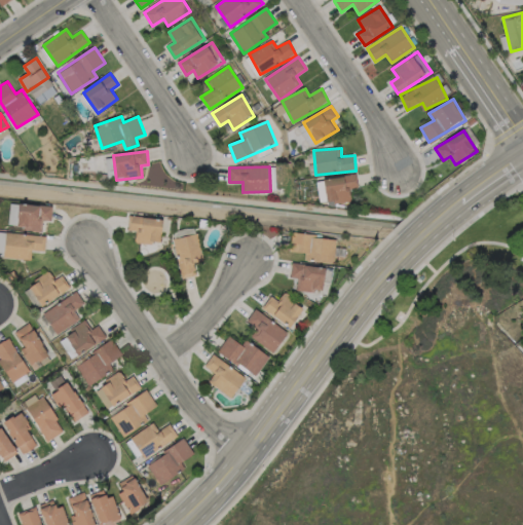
[(327,203),(351,200),(350,190),(359,189),(357,175),(324,179),(327,203)]
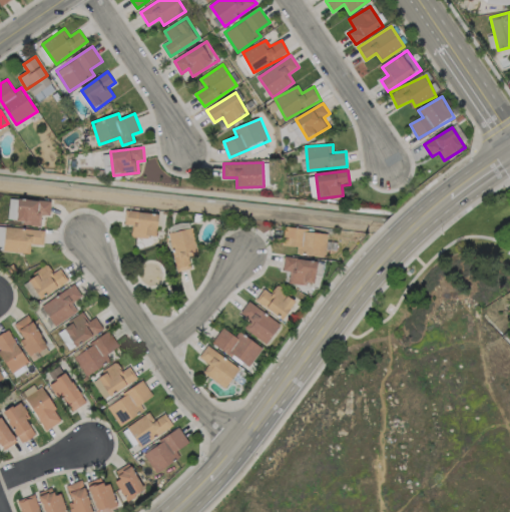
[(52,200),(18,199),(18,223),(42,224),(43,215),(51,215),(52,200)]
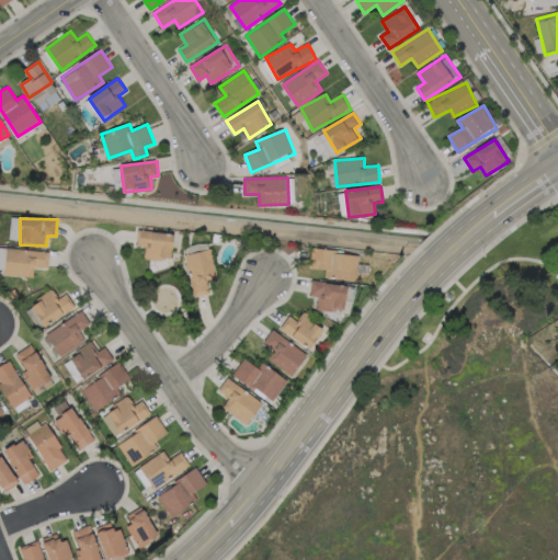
[(172,260),(173,232),(138,231),(138,246),(146,247),(145,259),(172,260)]
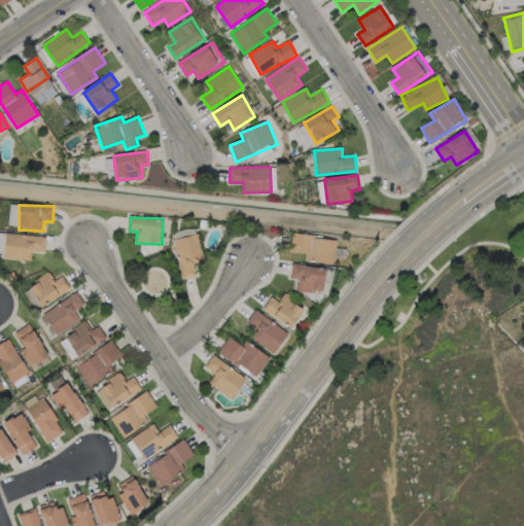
[(339,239),(292,234),(291,252),(307,253),(306,260),(336,264),(339,239)]
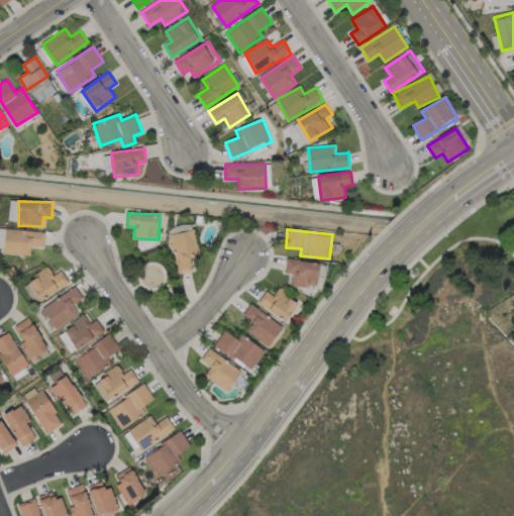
[(45,246),(46,231),(6,230),(5,254),(31,254),(32,246),(45,246)]
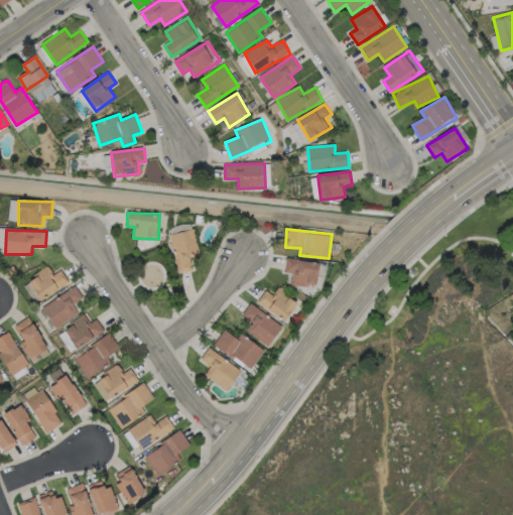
[(171,234),(177,273),(194,271),(191,258),(200,257),(196,230),(171,234)]
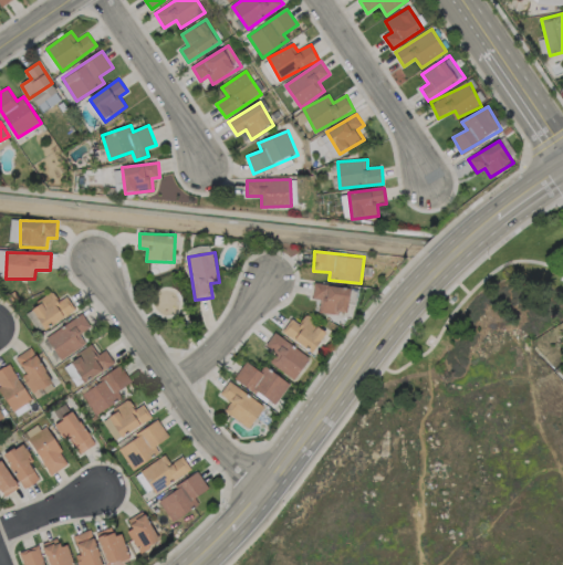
[(351,288),(315,284),(313,299),(322,300),(321,312),(348,315),(351,288)]
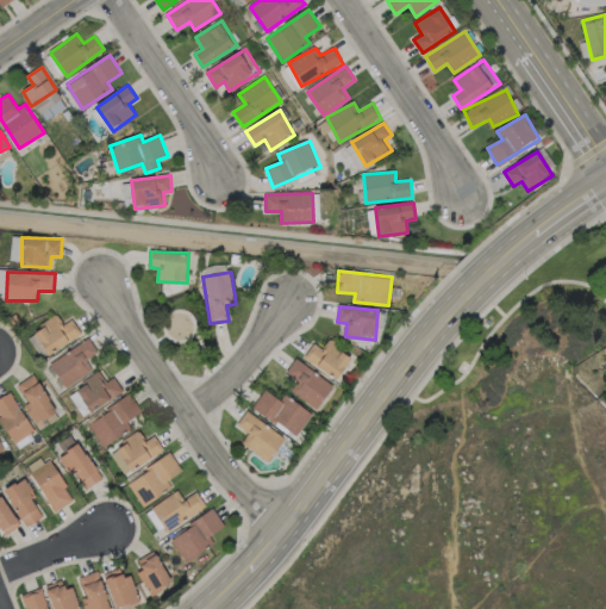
[(82,336),(74,319),(63,325),(60,317),(35,329),(48,355),(82,336)]
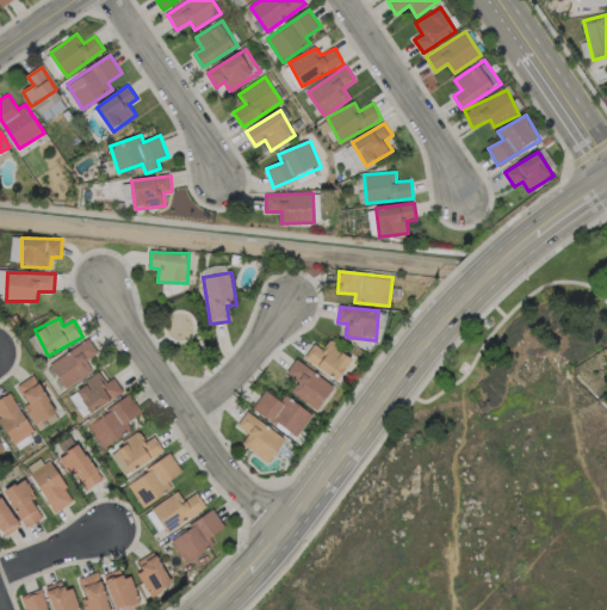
[(87,361),(99,353),(90,339),(51,364),(67,389),(94,371),(87,361)]
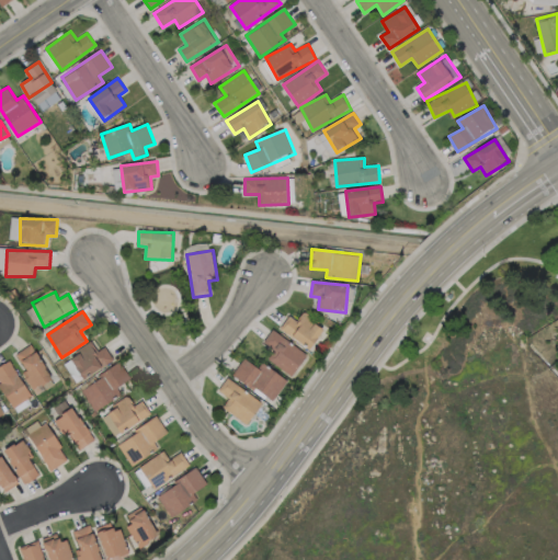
[(288,317),(281,332),(314,347),(325,326),(302,315),(298,321),(288,317)]
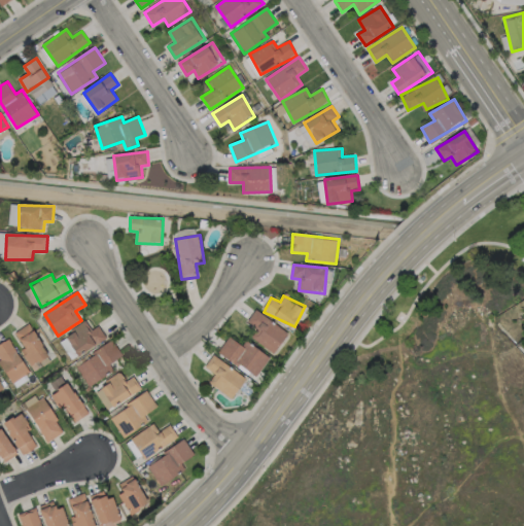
[(248,321),(258,328),(252,338),(275,353),(289,334),(256,310),(248,321)]
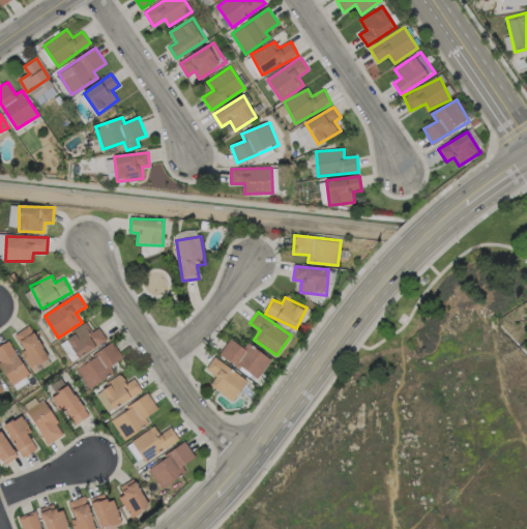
[(93,332),(88,324),(61,342),(75,361),(108,340),(99,327),(93,332)]
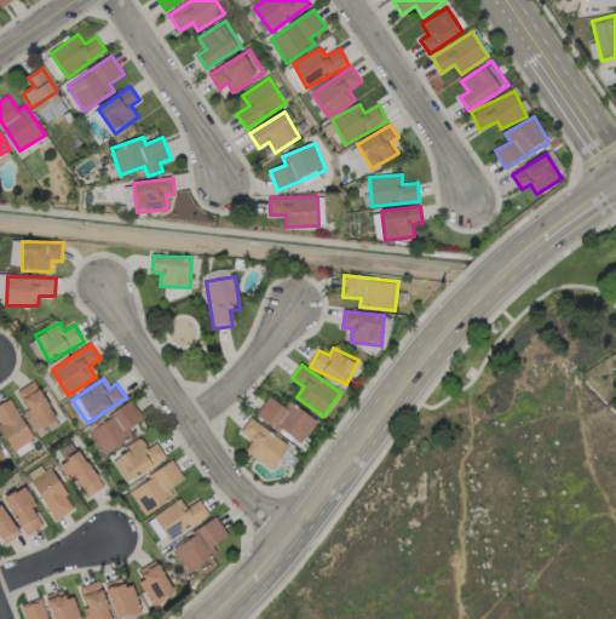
[(39,431),(59,417),(34,382),(19,393),(32,410),(26,413),(39,431)]
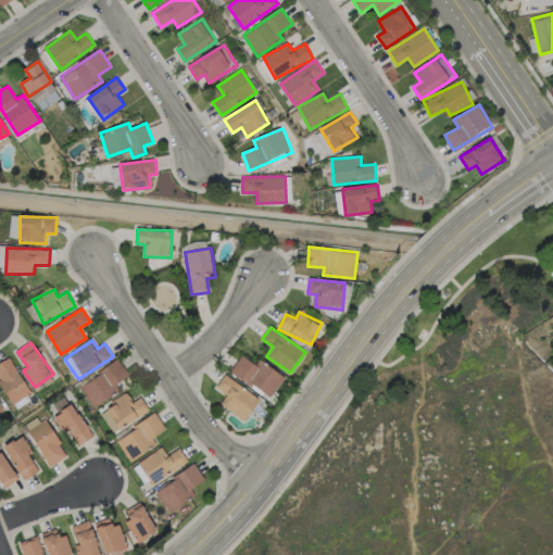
[(271,399),(286,377),(260,360),(256,365),(243,355),(231,371),(271,399)]
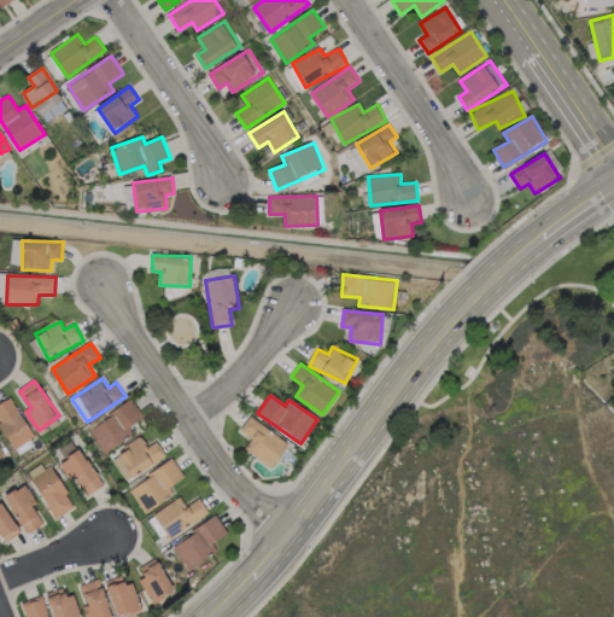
[(36,436),(10,397),(0,403),(0,424),(17,449),(36,436)]
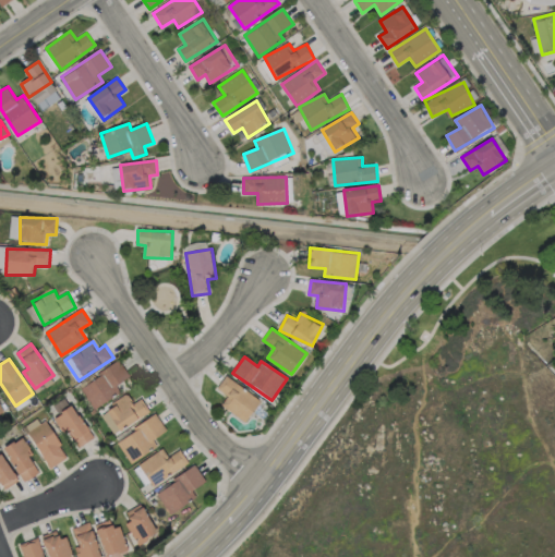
[(81,387),(96,409),(121,392),(117,386),(131,376),(120,361),(81,387)]
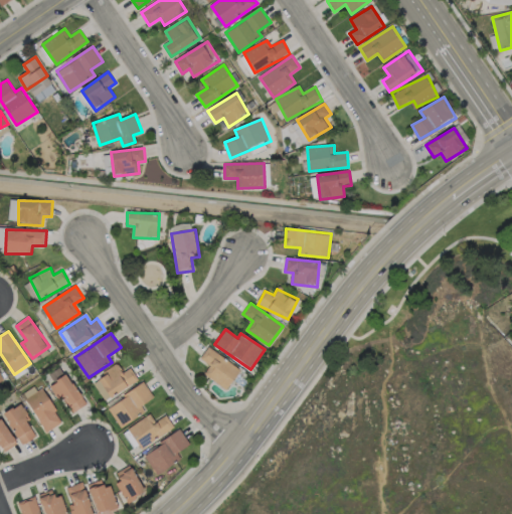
[(211,365),(205,375),(229,389),(241,368),(208,348),(201,359),(211,365)]
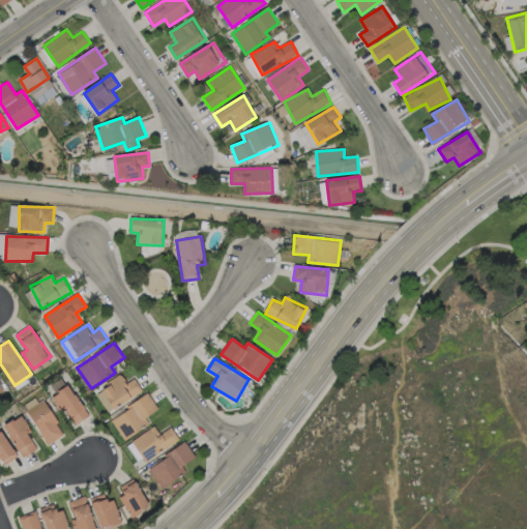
[(127,384),(123,377),(96,390),(108,412),(143,393),(136,379),(127,384)]
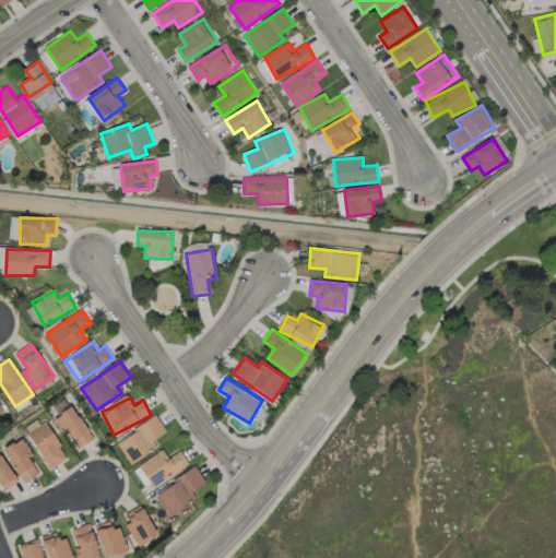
[(71,431),(80,448),(93,440),(75,407),(55,418),(63,436),(71,431)]
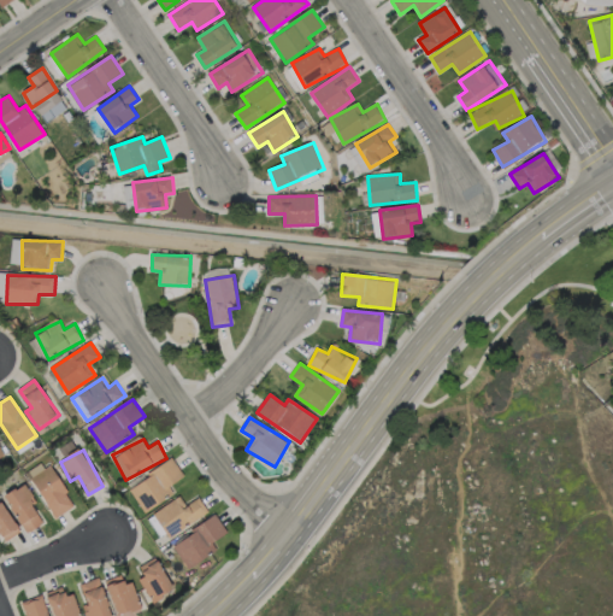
[(175,494),(170,486),(186,476),(175,459),(129,488),(146,512),(175,494)]
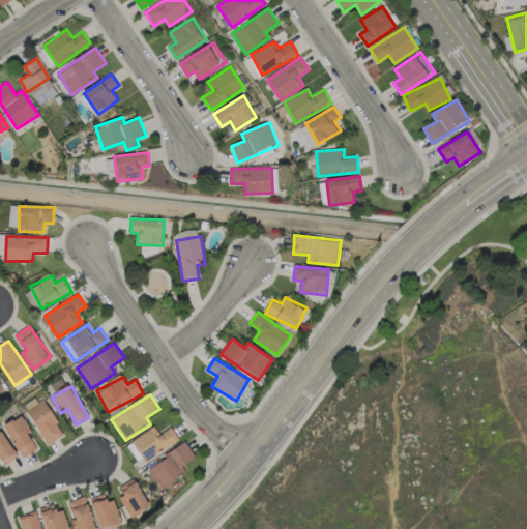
[(24,405),(49,445),(65,435),(40,395),(24,405)]
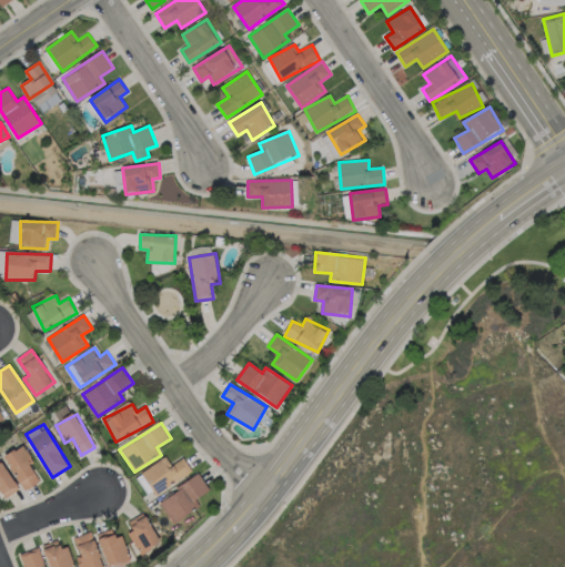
[(41,481),(30,465),(34,462),(23,445),(4,458),(27,490),(41,481)]
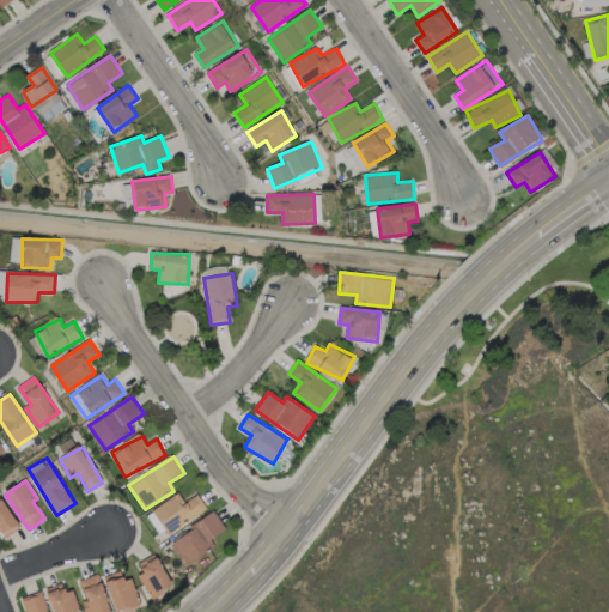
[(199,495),(186,502),(180,494),(153,510),(169,535),(209,510),(199,495)]
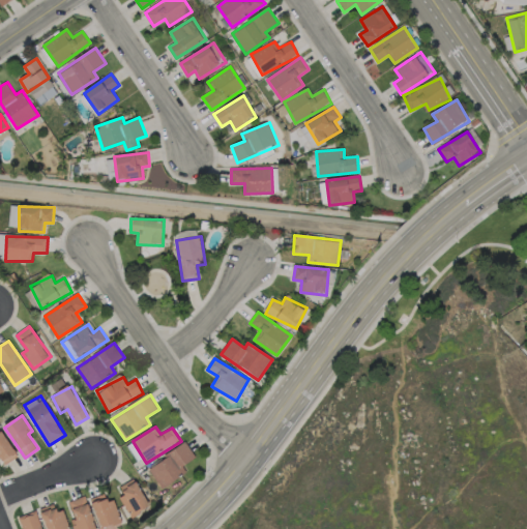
[(0,465),(1,468),(19,458),(2,430),(0,431),(0,465)]
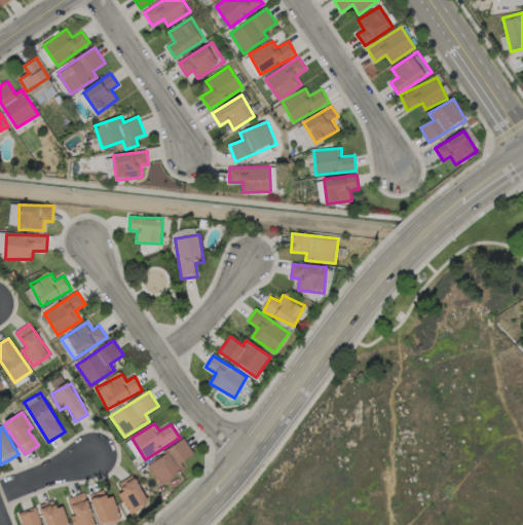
[(148,463),(160,485),(186,469),(182,462),(195,454),(186,440),(148,463)]
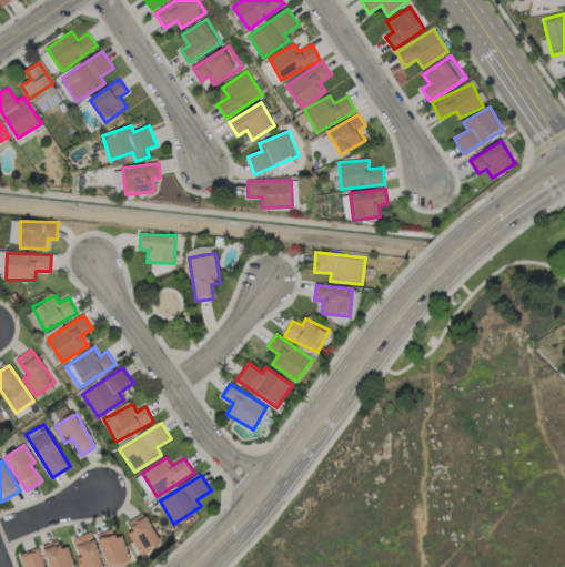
[(161,545),(147,513),(130,520),(134,530),(130,533),(140,554),(161,545)]
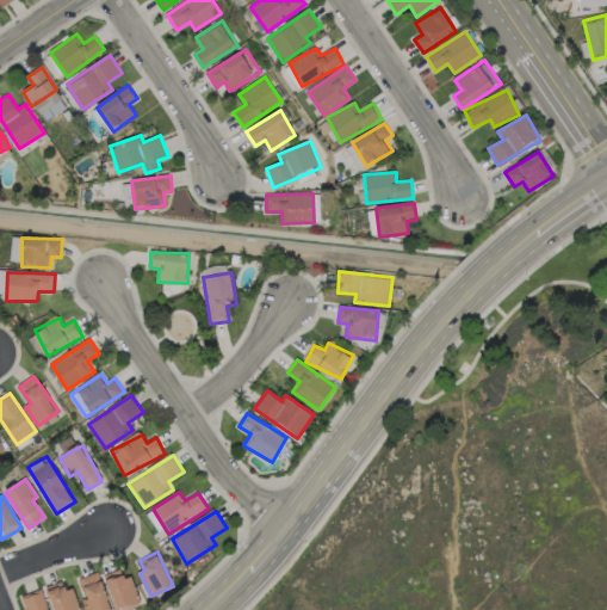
[(104,577),(117,609),(134,609),(143,607),(131,577),(125,579),(122,570),(104,577)]
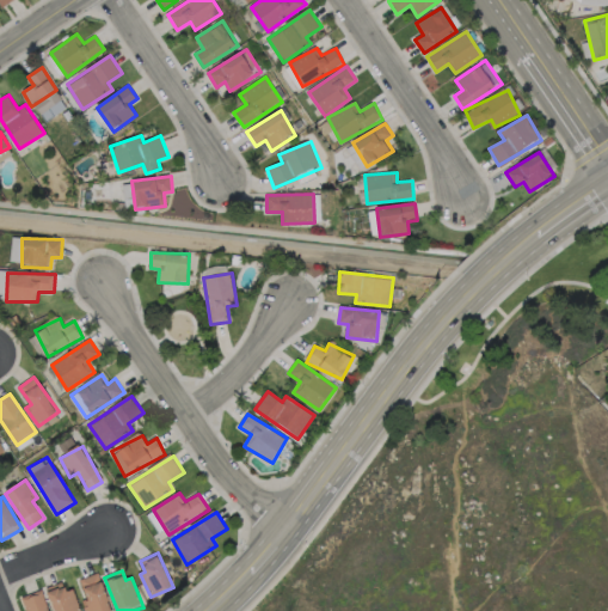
[(111,610),(102,573),(80,579),(88,610),(111,610)]
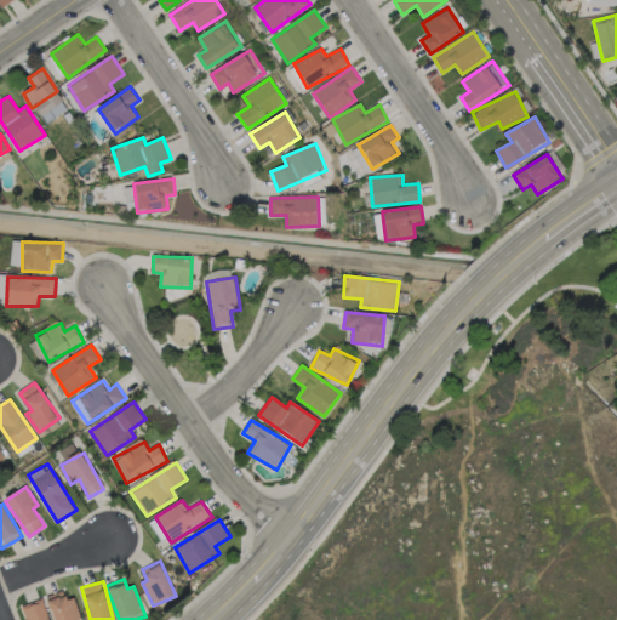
[(67,599),(64,591),(47,596),(55,619),(84,619),(76,597),(67,599)]
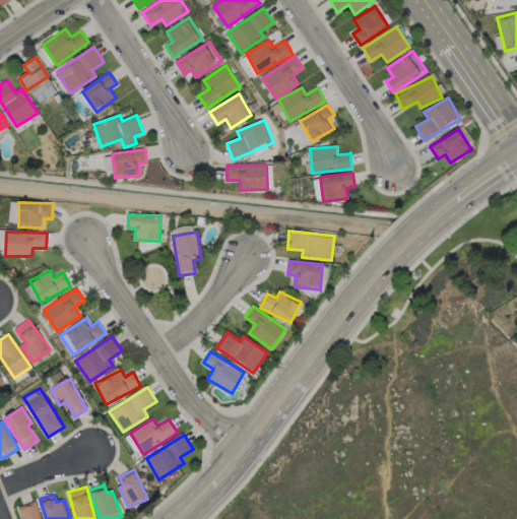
[(17,509),(21,518),(43,518),(36,501),(17,509)]
